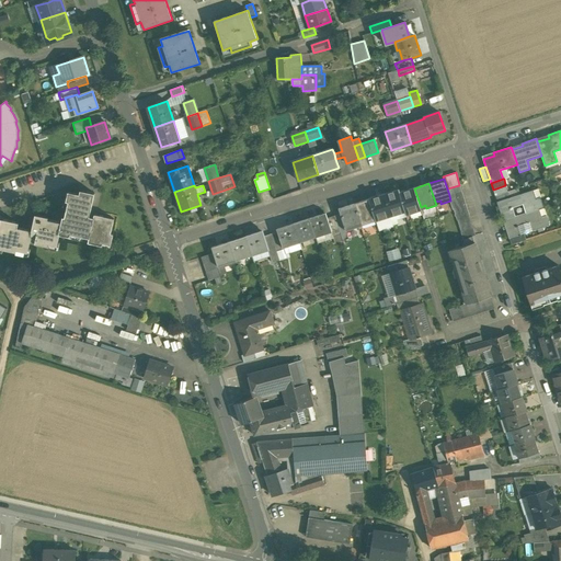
[(459,185),(447,189),(449,195),(461,192),(459,185)]
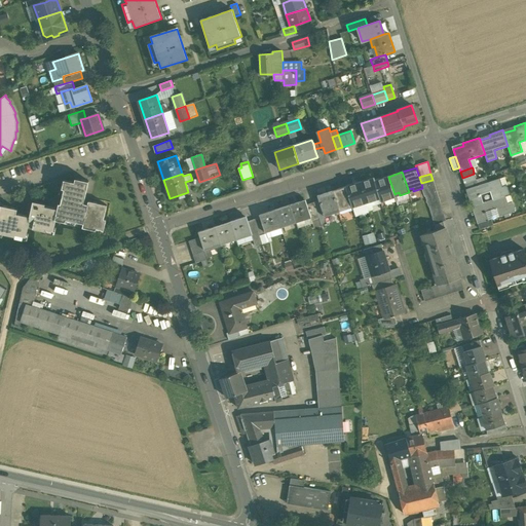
[(474,174),(462,178),(464,184),(476,180),(474,174)]
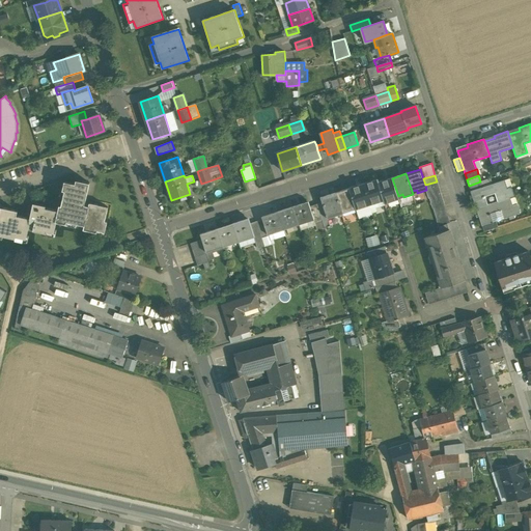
[(392,178),(379,183),(384,200),(388,199),(389,201),(399,199),(398,196),(392,178)]
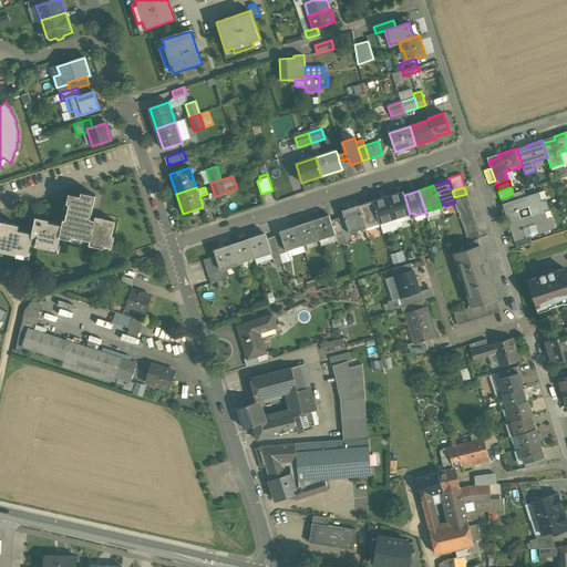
[(63,225),(61,236),(71,238),(71,236),(91,240),(90,245),(104,248),(104,246),(112,248),(114,236),(112,236),(115,220),(95,216),(94,219),(91,218),(95,195),(82,192),(81,195),(70,193),(68,202),(70,203),(66,219),(64,218),(63,225)]
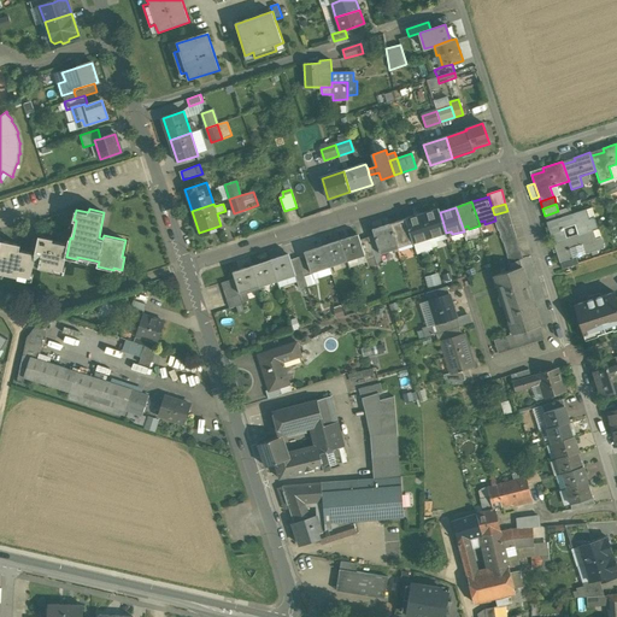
[(439,209),(422,213),(429,234),(434,233),(435,236),(446,233),(440,212),(439,209)]
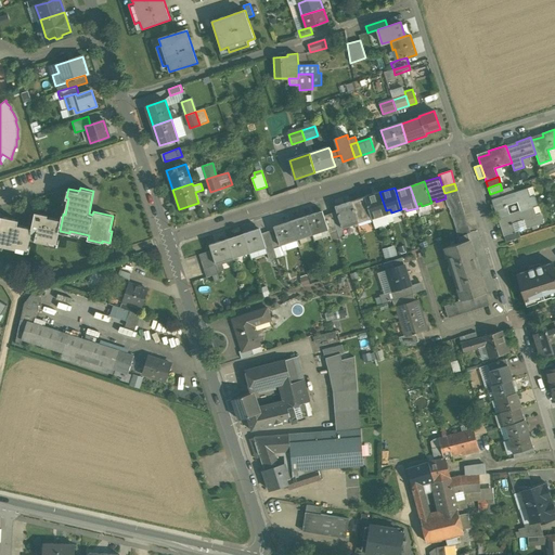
[(456,190),(444,193),(446,198),(447,199),(459,195),(456,190)]
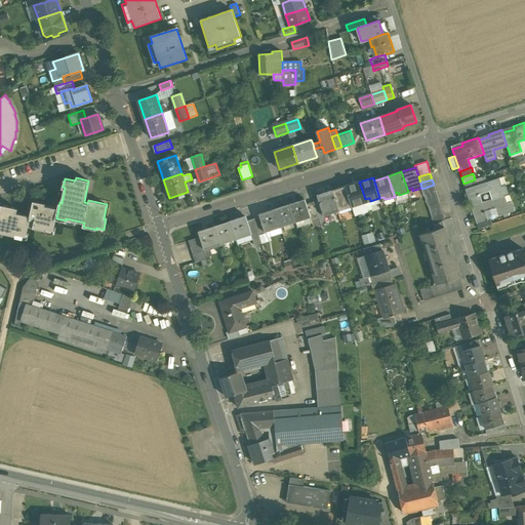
[(475,179),(463,184),(466,190),(477,186),(475,179)]
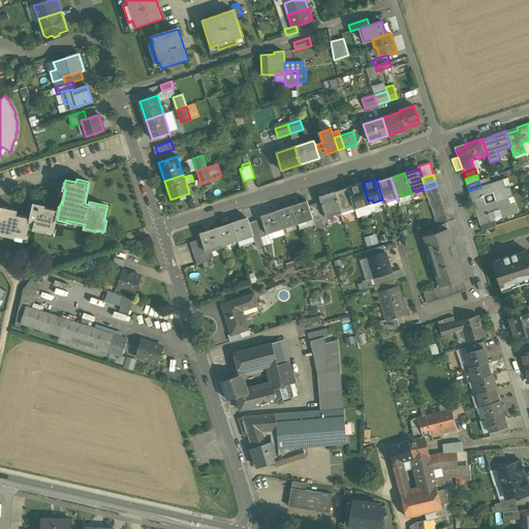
[(480,187),(469,191),(474,208),(486,204),(483,196),(493,192),(496,200),(505,197),(512,195),(509,186),(502,189),(500,181),(480,187)]
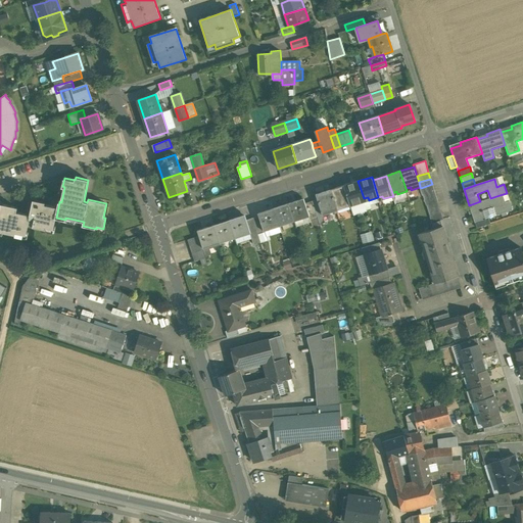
[(358,181),(344,186),(349,203),(354,201),(355,204),(365,201),(364,198),(358,181)]
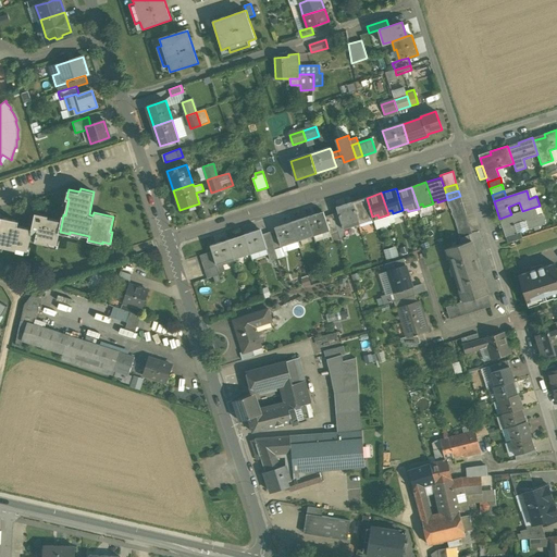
[(460,196),(448,200),(449,207),(462,202),(460,196)]
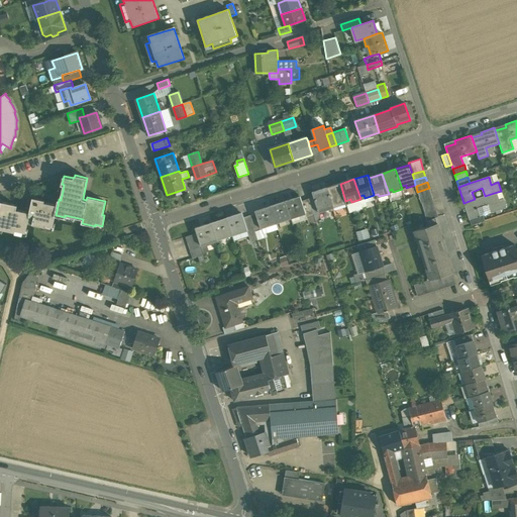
[(340,184),(327,188),(332,205),(337,204),(338,206),(346,204),(345,201),(340,184)]
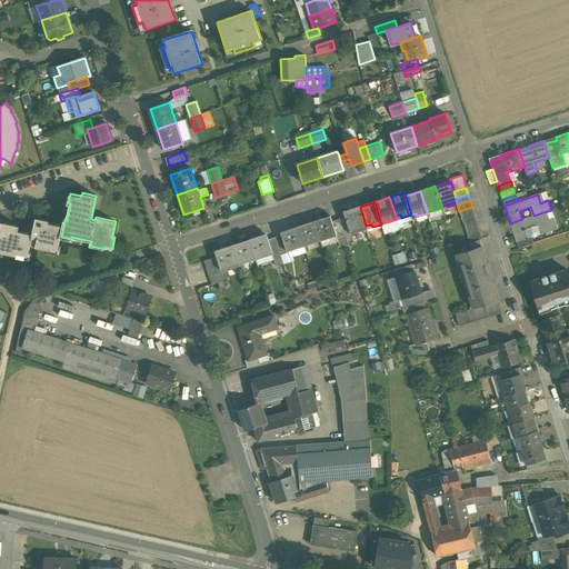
[(360,207),(343,211),(346,217),(350,230),(356,229),(357,232),(367,229),(366,226),(360,207)]
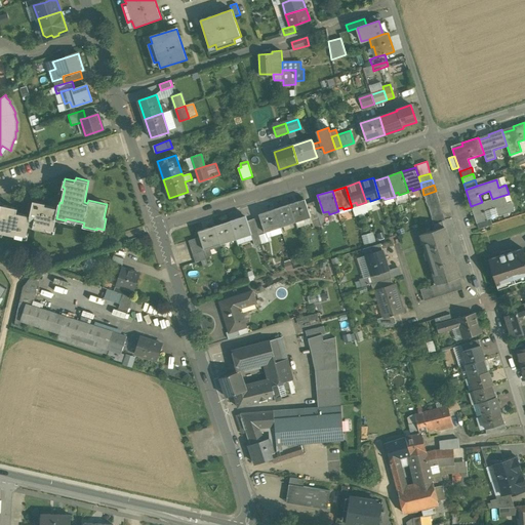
[(436,191),(423,195),(426,200),(438,197),(436,191)]
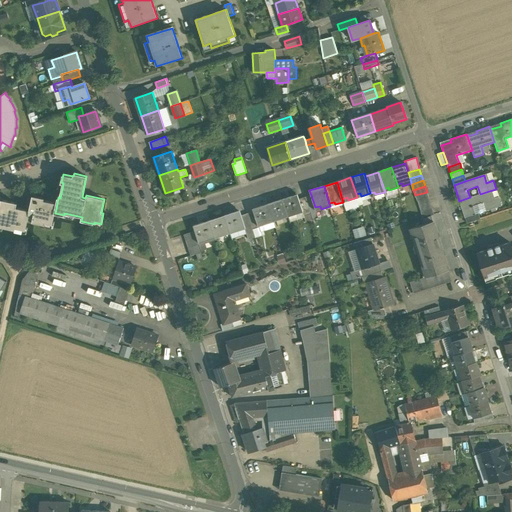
[(470,197),(459,201),(464,218),(475,214),(473,206),(483,203),(485,211),(502,206),(499,197),(492,199),(489,191),(480,194),(470,197)]
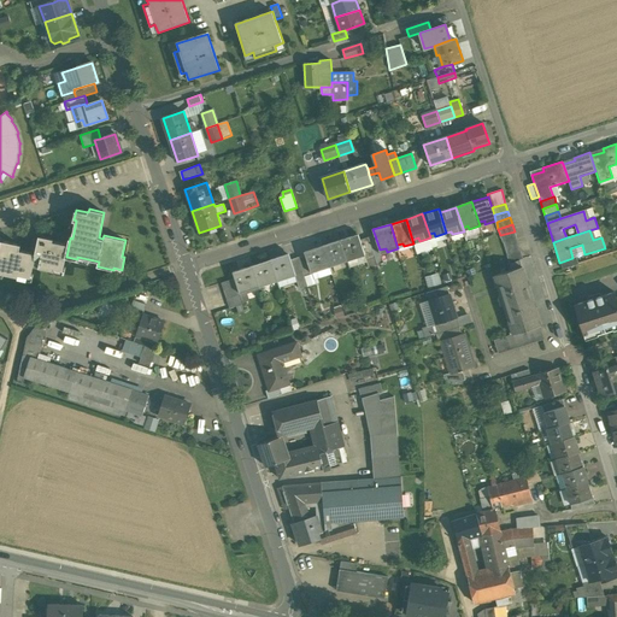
[(515,231),(500,235),(503,242),(516,238),(515,231)]
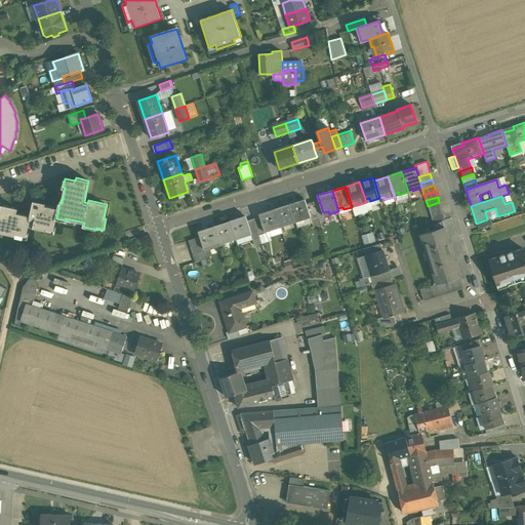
[(319,200),(314,202),(318,218),(324,216),(323,212),(319,200)]
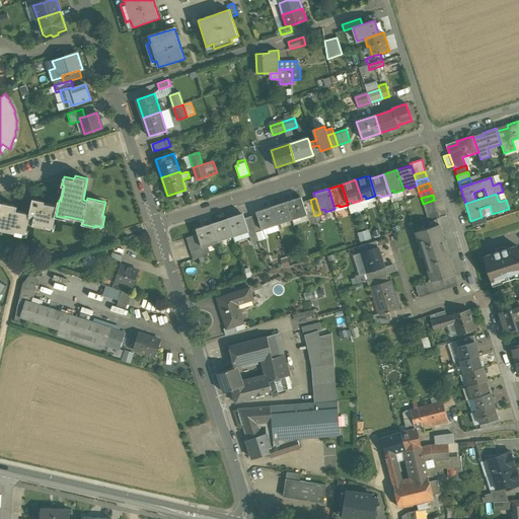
[(56,216),(58,206),(45,203),(46,201),(33,199),(30,214),(28,222),(33,223),(32,225),(46,227),(46,225),(54,226),(56,216)]
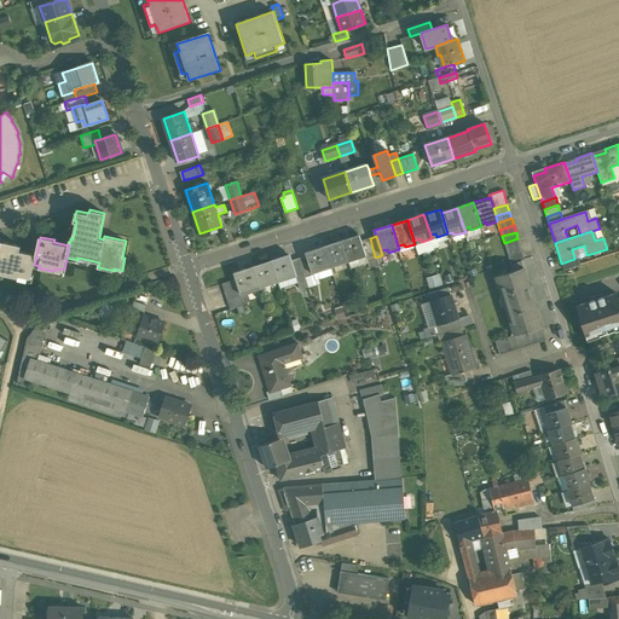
[(360,237),(342,243),(348,262),(366,256),(362,241),(360,237)]
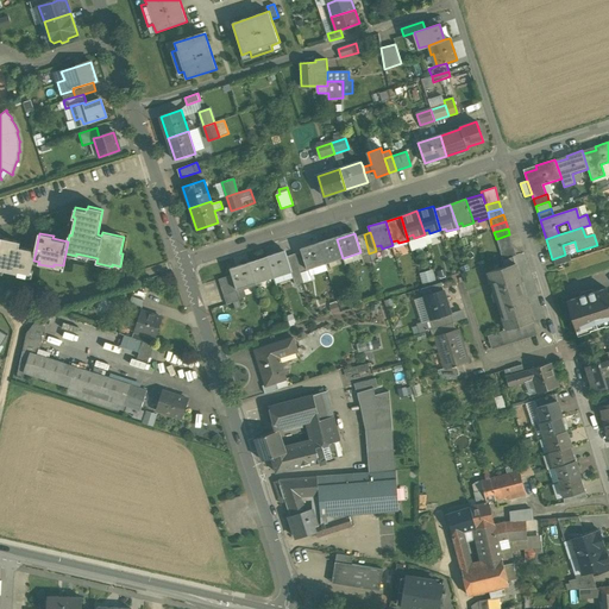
[(364,234),(356,237),(360,252),(362,256),(369,253),(364,234)]
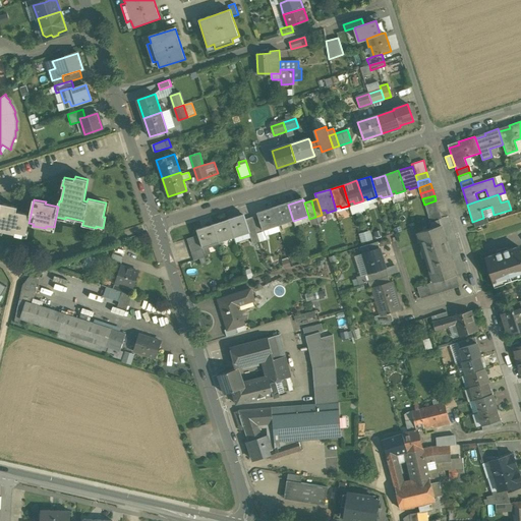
[(436,200),(424,205),(426,211),(438,207),(436,200)]
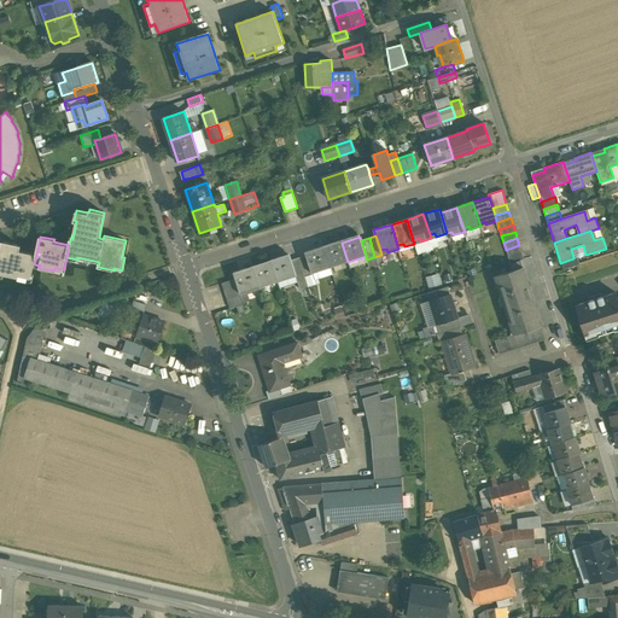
[(31,279),(34,264),(36,255),(21,251),(22,245),(1,242),(0,248),(0,246),(0,274),(18,278),(19,277),(31,279)]
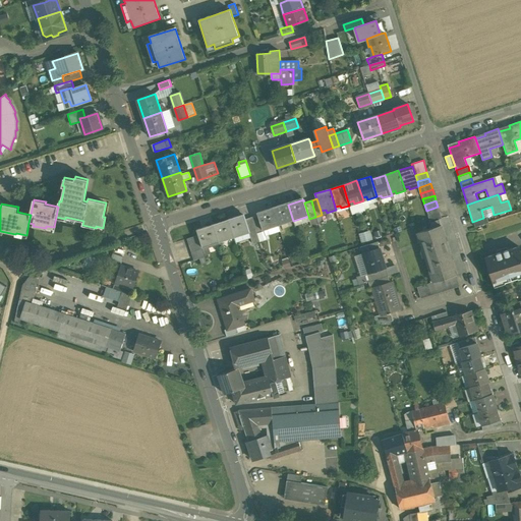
[(288,205),(274,209),(279,226),(293,221),(288,205)]
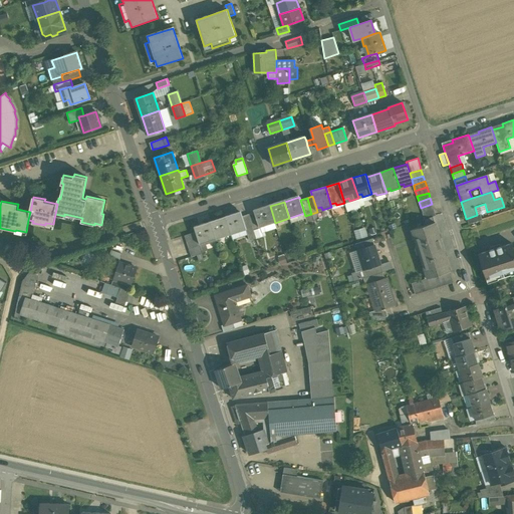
[(432,204),(421,208),(423,213),(434,210),(432,204)]
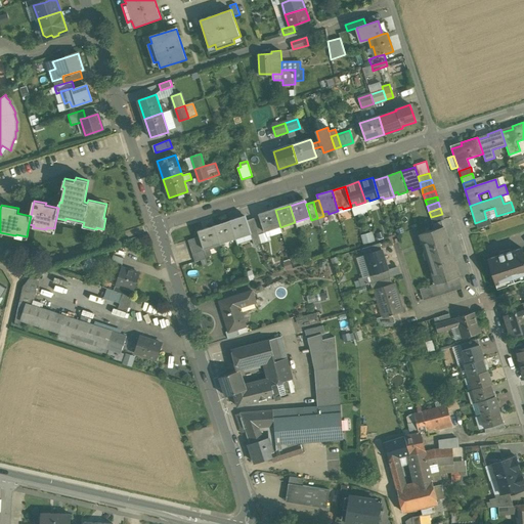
[(275,210),(260,215),(261,216),(265,231),(266,231),(280,227),(275,210)]
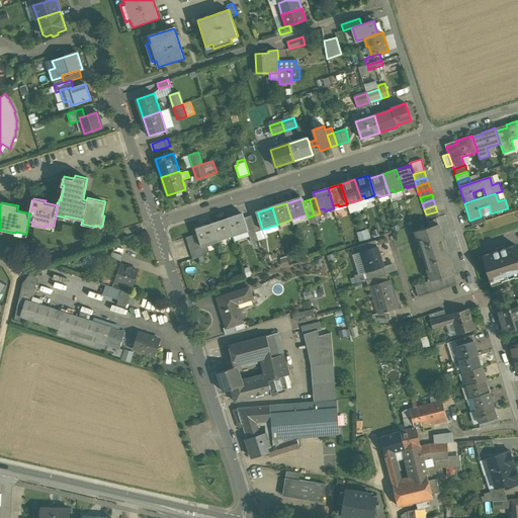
[(437,211),(426,214),(428,221),(436,219),(439,218),(437,211)]
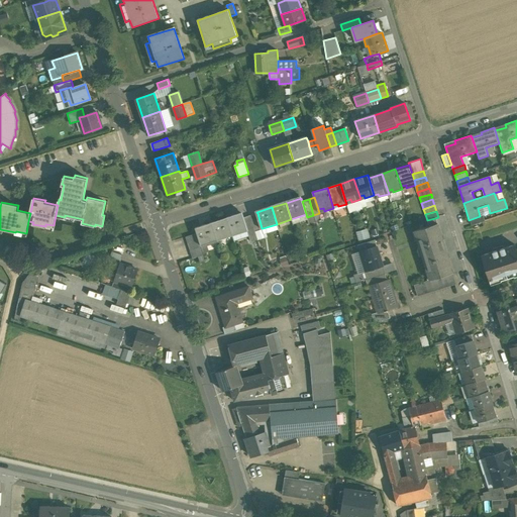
[(242,213),(227,217),(232,235),(247,230),(243,218),(242,213)]
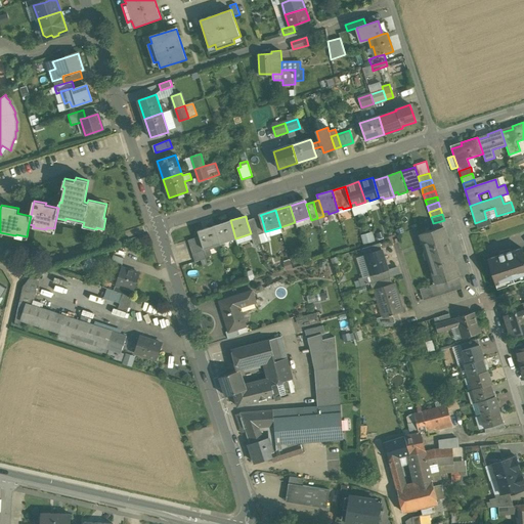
[(261,216),(254,219),(258,231),(259,234),(266,232),(266,231),(265,231),(261,216)]
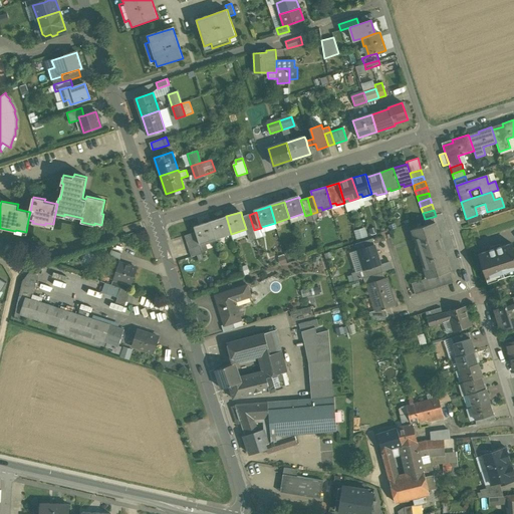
[(477,215),(466,219),(468,224),(482,220),(480,214),(477,215)]
